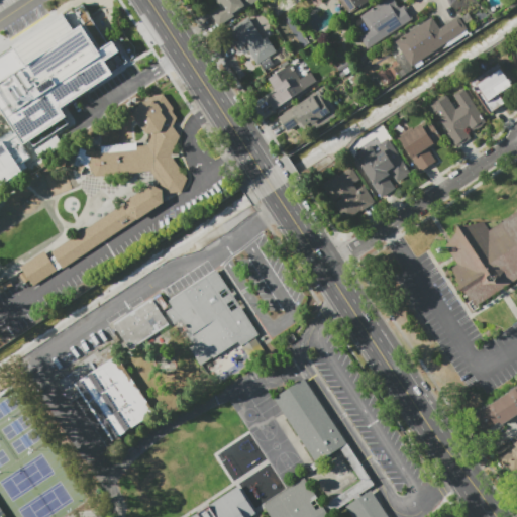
[(219,25),(211,13),(220,7),(215,0),(259,0),(244,9),(242,6),(232,13),(233,15),(219,25)]
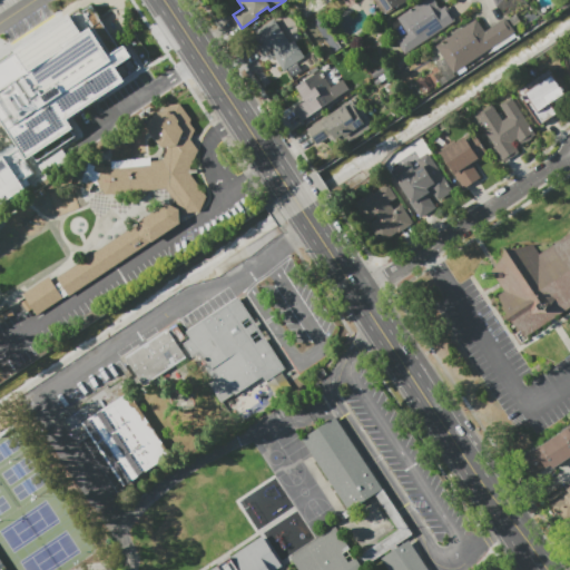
[(408,0),(384,16),(374,0),(408,0)]
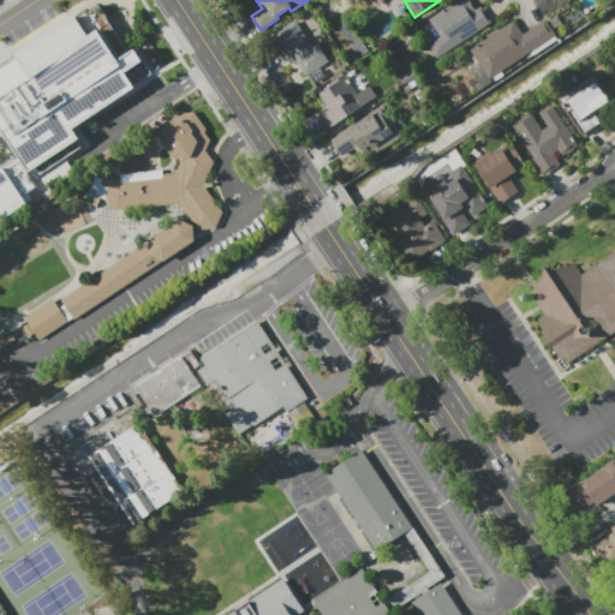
[(481,6),(490,22),(436,58),(428,45),(440,36),(429,19),(457,0),(470,0),(476,10),(481,6)]
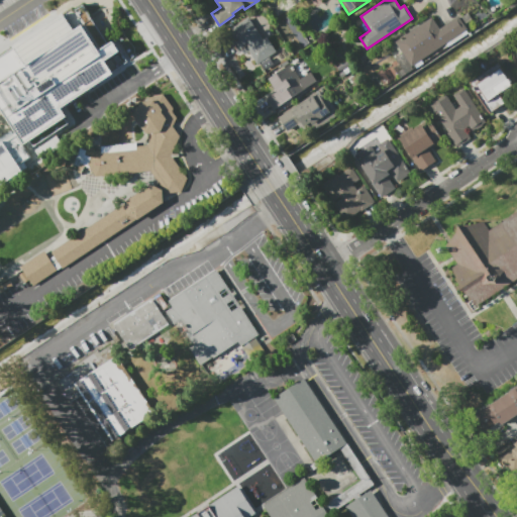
[(0,59),(15,48),(14,46),(72,7),(74,10),(83,4),(108,41),(124,30),(124,33),(124,35),(126,38),(129,41),(134,46),(136,57),(113,72),(114,75),(62,109),(67,117),(66,118),(70,123),(33,147),(30,142),(25,145),(15,131),(0,108),(0,59)]
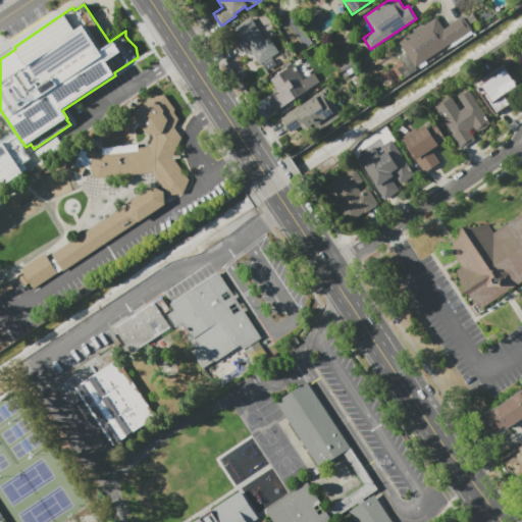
[(473,31),(473,32),(417,69),(401,45),(437,19),(446,32),(464,18),(473,31)]
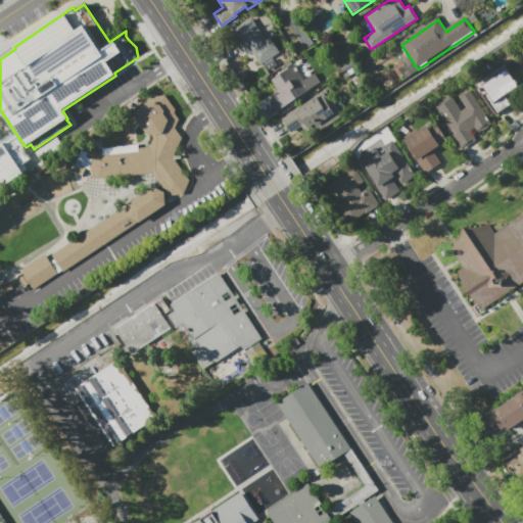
[(281,54),(262,67),(252,53),(254,51),(253,49),(243,56),(235,44),(245,37),(240,29),(252,20),(268,43),(272,41),(281,54)]
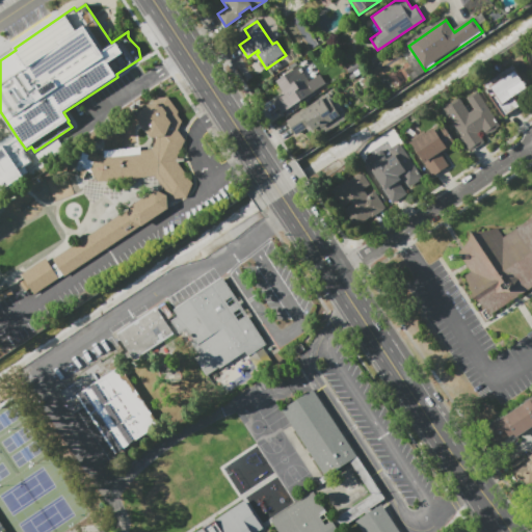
[(520,106),(503,116),(482,86),(515,64),(521,72),(517,74),(520,76),(521,75),(523,78),(524,78),(527,82),(526,82),(527,84),(526,85),(528,89),(514,99),(520,106)]
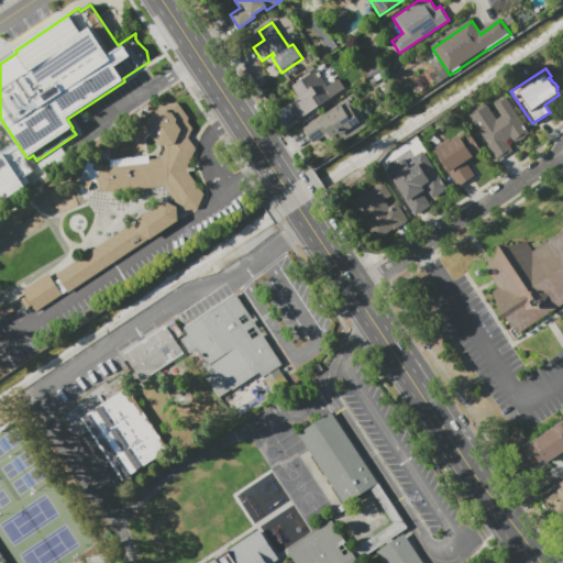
[(299,122),(291,110),(304,102),(294,88),(318,72),(335,99),(299,122)]
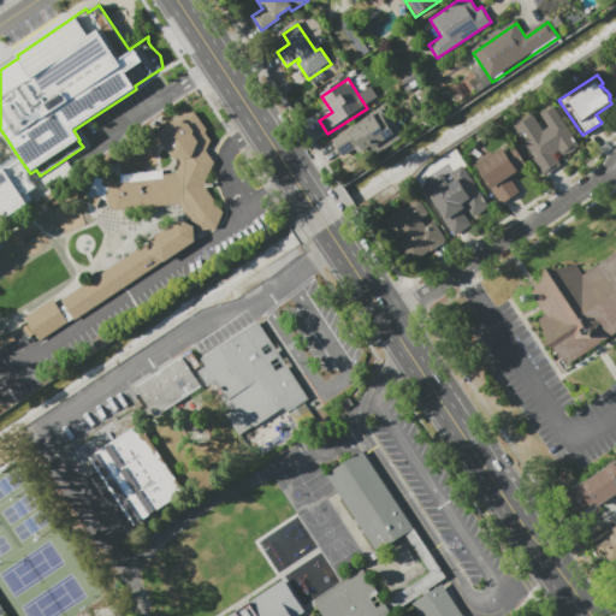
[(561,165),(558,167),(545,176),(534,159),(514,125),(532,113),(543,131),(550,126),(540,113),(552,106),(557,113),(579,146),(563,155),(560,149),(554,153),(561,165)]
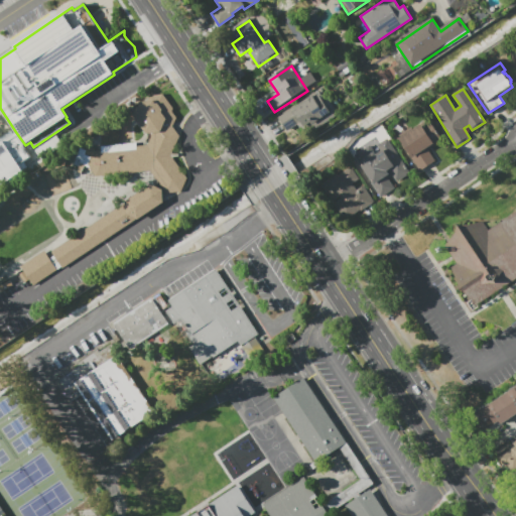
[(288,133),(279,119),(319,93),(329,107),(318,113),(327,125),(308,137),(300,125),(288,133)]
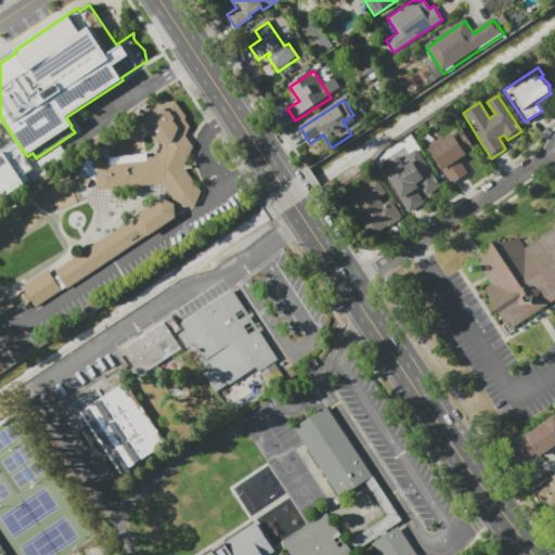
[(201,191),(195,205),(180,207),(162,182),(156,183),(104,190),(94,178),(88,177),(87,180),(79,177),(82,169),(87,158),(93,162),(94,158),(101,160),(101,162),(110,160),(110,156),(147,153),(147,156),(159,156),(166,142),(154,143),(142,126),(150,110),(162,103),(176,101),(186,117),(185,120),(190,127),(185,136),(193,146),(184,167),(201,191)]
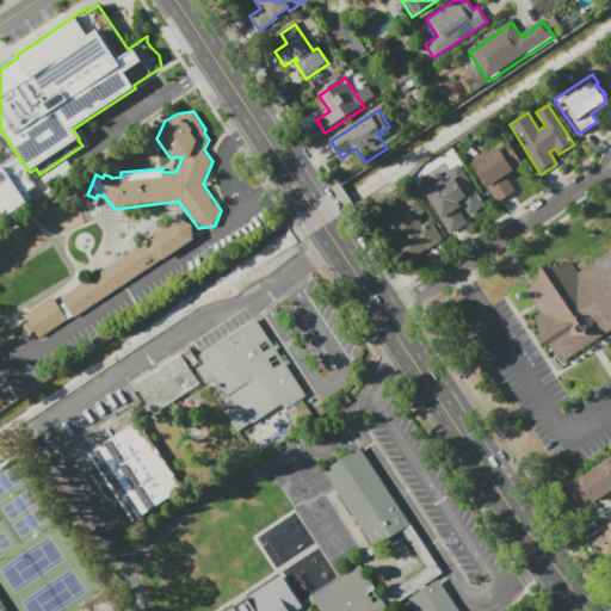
[(516,190),(497,202),(473,164),(475,161),(473,158),(487,149),(489,153),(507,141),(524,166),(507,177),(516,190)]
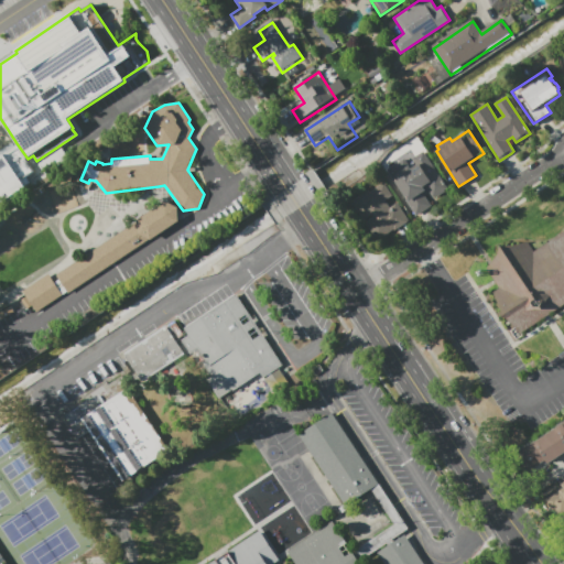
[(0,154),(17,143),(28,159),(35,172),(26,177),(30,182),(0,202),(0,154)]
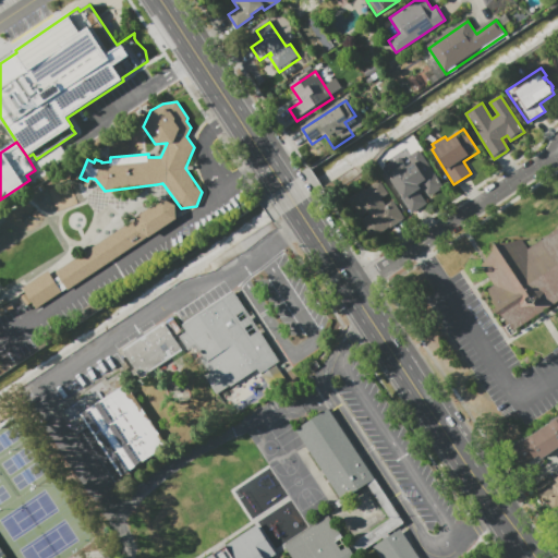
[(427,204),(411,215),(400,197),(402,196),(383,168),(400,156),(407,166),(411,164),(408,157),(420,149),(444,186),(428,196),(425,190),(420,193),(427,204)]
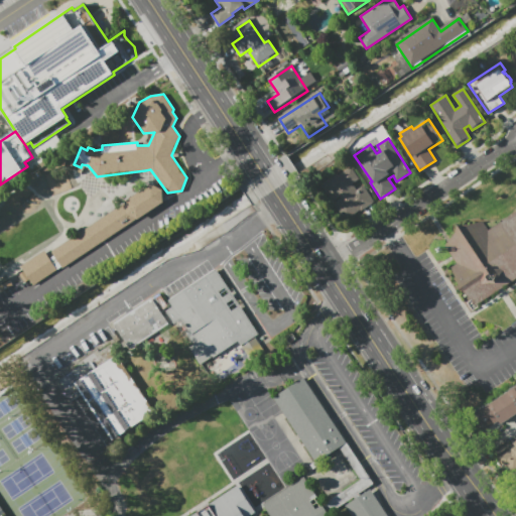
[(364,185),(374,202),(361,210),(361,209),(345,219),(323,183),(338,174),(338,175),(352,167),(360,178),(353,183),(357,189),(364,185)]
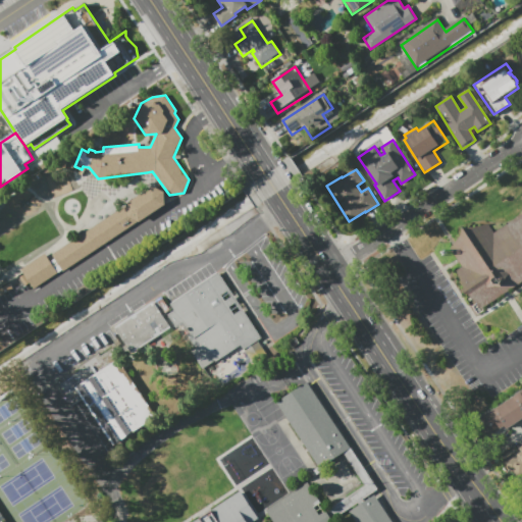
[(63,271),(62,270),(58,273),(59,274),(35,291),(30,282),(25,285),(18,274),(22,271),(21,269),(45,254),(51,262),(55,259),(53,255),(127,205),(127,204),(153,187),(164,193),(165,205),(63,271)]
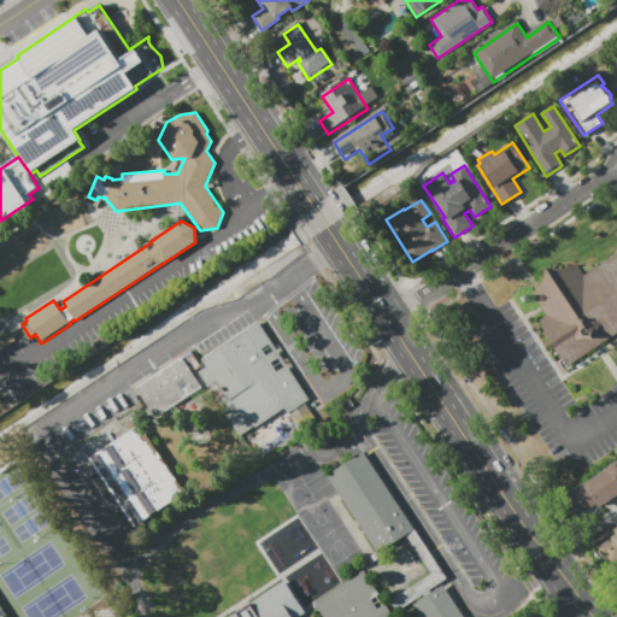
[(616,331),(568,364),(563,357),(539,319),(547,315),(532,294),(545,278),(548,269),(558,270),(562,269),(577,265),(585,276),(616,253),(616,331)]
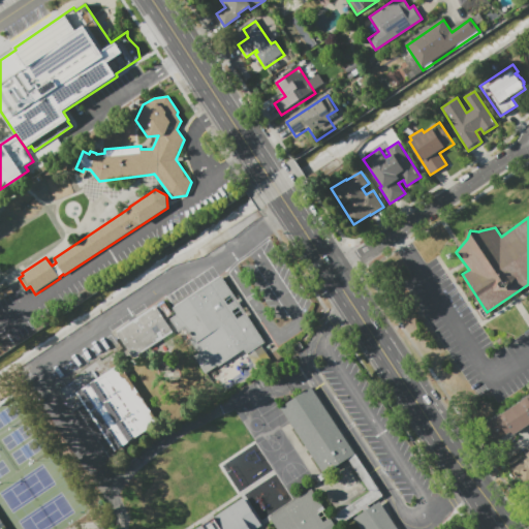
[(221,276),(266,343),(248,354),(245,349),(218,367),(217,367),(206,374),(194,358),(199,353),(192,343),(195,342),(186,328),(179,333),(170,319),(178,315),(173,308),(221,276)]
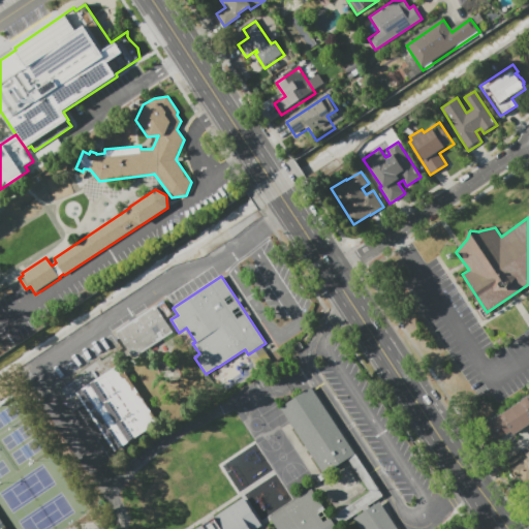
[(116,332),(155,306),(173,333),(159,341),(162,346),(154,351),(151,347),(133,359),(116,332)]
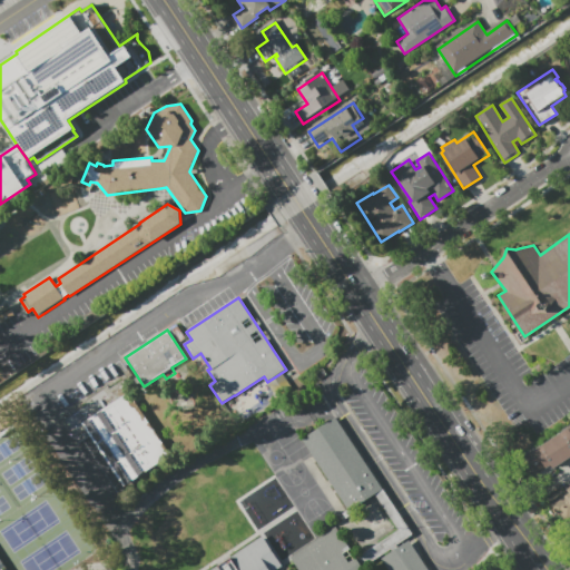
[(133,386),(126,375),(131,372),(138,383),(133,386)]
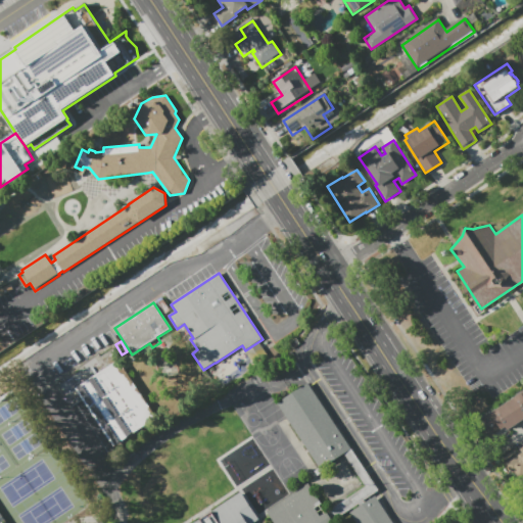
[(78,369),(99,354),(101,357),(113,348),(125,365),(123,366),(132,380),(134,379),(145,396),(144,397),(156,418),(113,446),(83,399),(72,407),(57,385),(80,371),(78,369)]
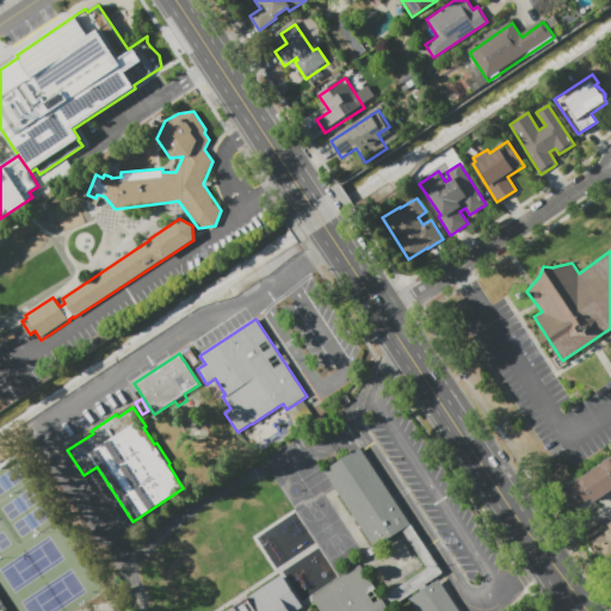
[(314,420),(298,430),(294,423),(309,412),(314,420)]
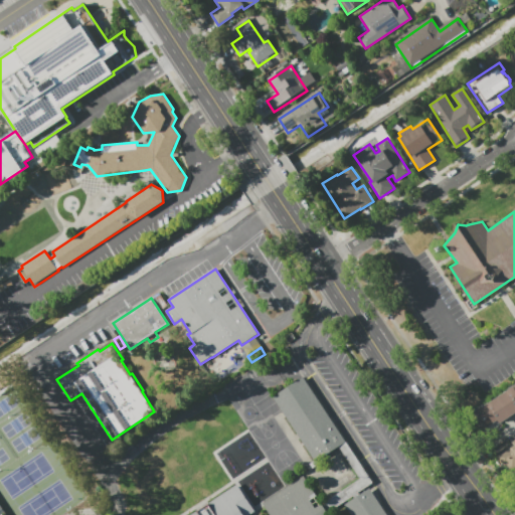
[(386,514),(352,514),(345,504),(354,498),(353,497),(325,514),(269,514),(262,503),(303,476),(317,496),(310,500),(315,508),(360,479),(339,447),(316,462),(273,396),(303,377),(351,450),(352,449),(368,473),(367,474),(372,482),(357,492),(359,495),(369,489),(386,514)]
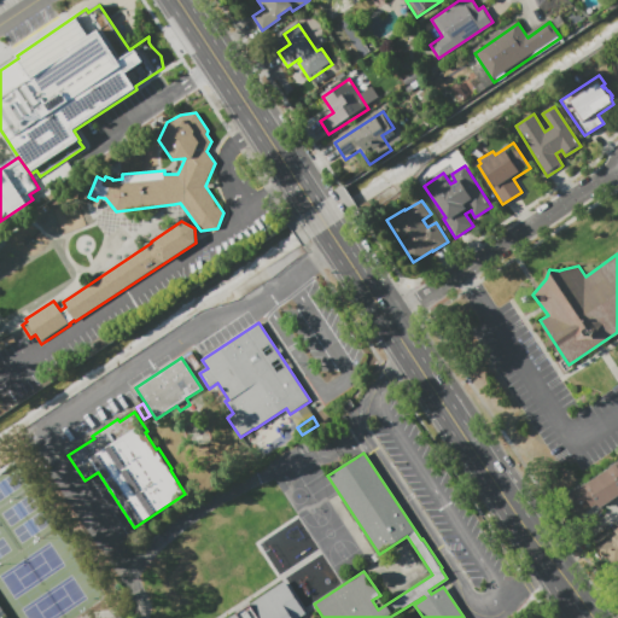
[(565,499),(564,496),(578,487),(579,488),(617,464),(616,461),(617,459),(617,495),(600,508),(596,503),(577,517),(565,499)]
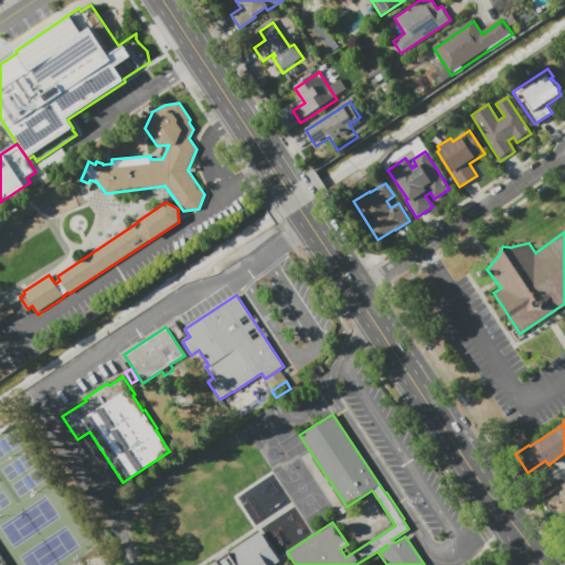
[(564,514),(561,518),(556,510),(553,512),(545,500),(564,488),(562,484),(564,482),(564,514)]
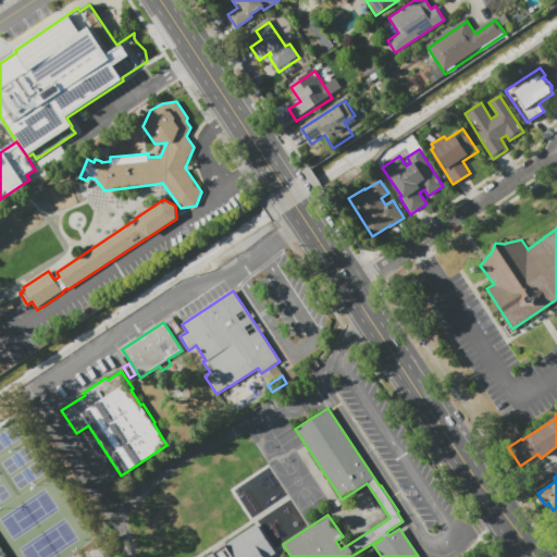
[(206,556),(257,524),(275,554),(269,556),(206,556)]
